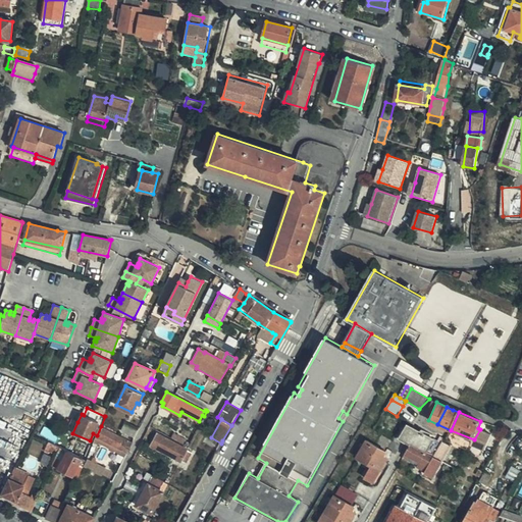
[(72,433),(77,422),(72,420),(68,429),(67,430),(72,433)]
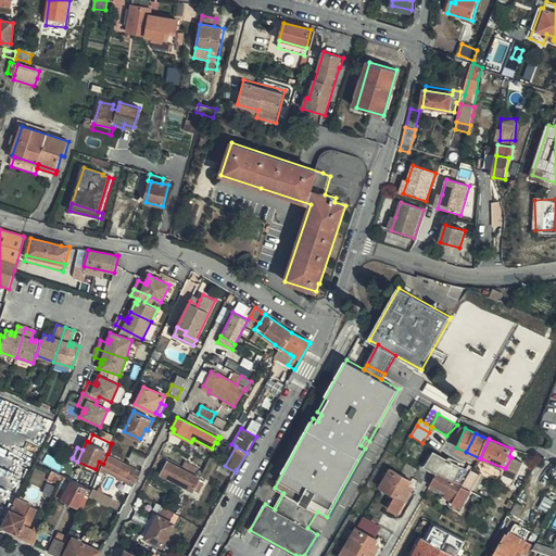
[(142,465),(147,457),(134,451),(129,459),(142,465)]
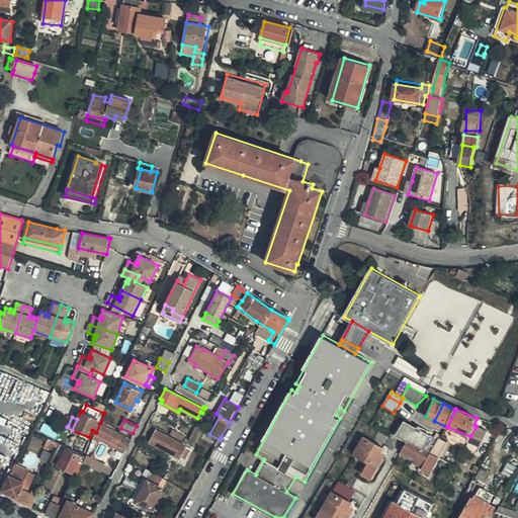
[(439,440),(440,438),(442,435),(438,433),(436,439),(428,435),(430,431),(420,426),(418,429),(405,422),(398,435),(408,441),(432,453),(439,440)]
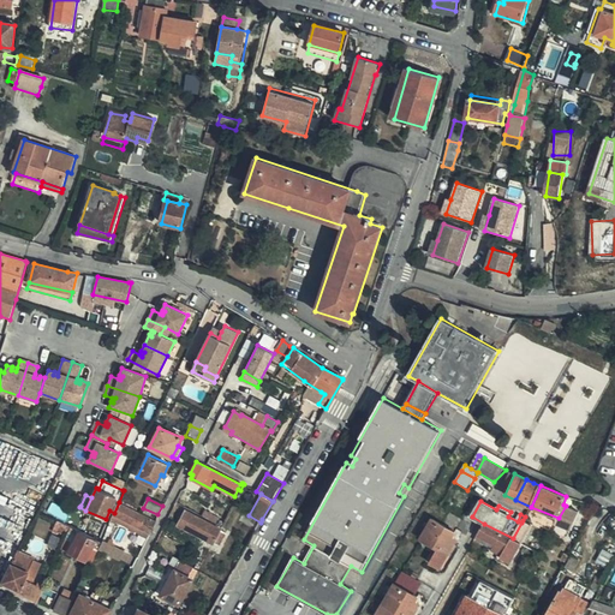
[(151,533),(156,521),(119,502),(114,513),(113,514),(151,533)]
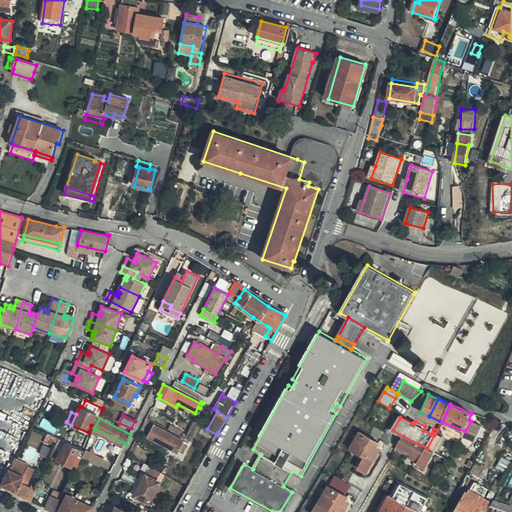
[(482,427),(471,421),(465,431),(462,436),(476,442),(482,427)]
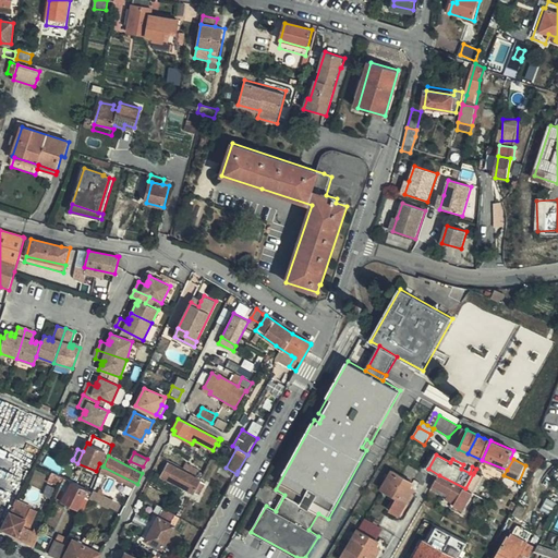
[(5,498),(27,468),(19,462),(12,473),(2,466),(0,469),(0,484),(5,488),(0,495),(5,498)]
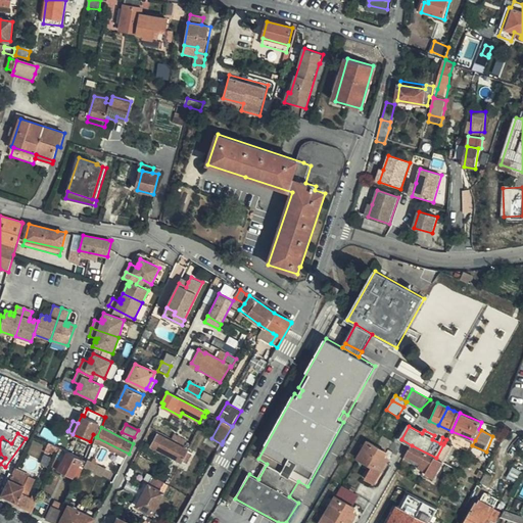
[(187,452),(188,450),(157,434),(151,446),(181,463),(182,462),(187,464),(193,455),(187,452)]
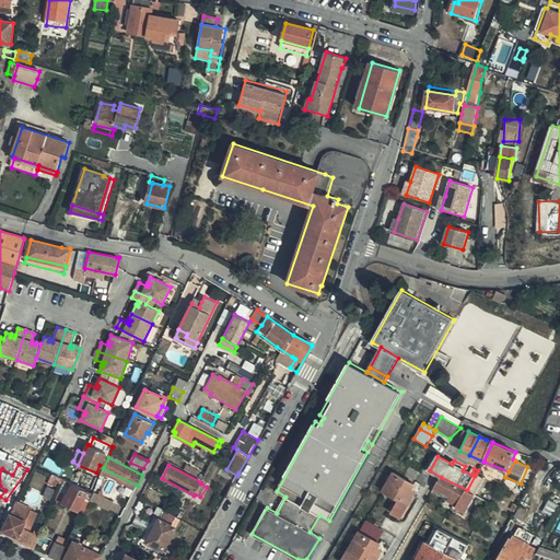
[(186,466),(184,470),(194,476),(196,471),(186,466)]
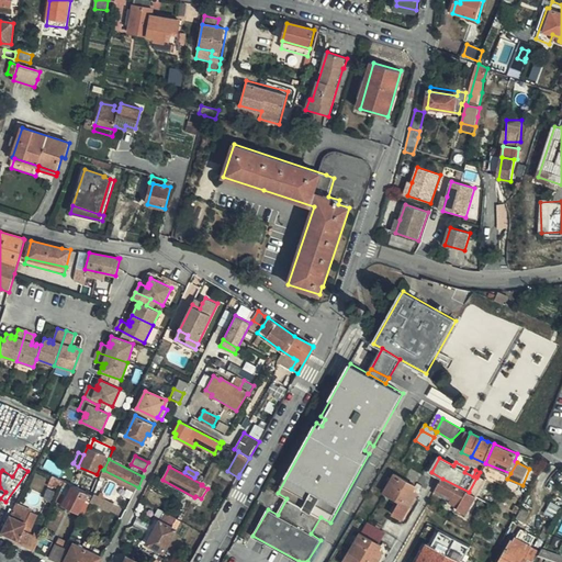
[(136,491),(138,487),(103,470),(101,474),(136,491)]
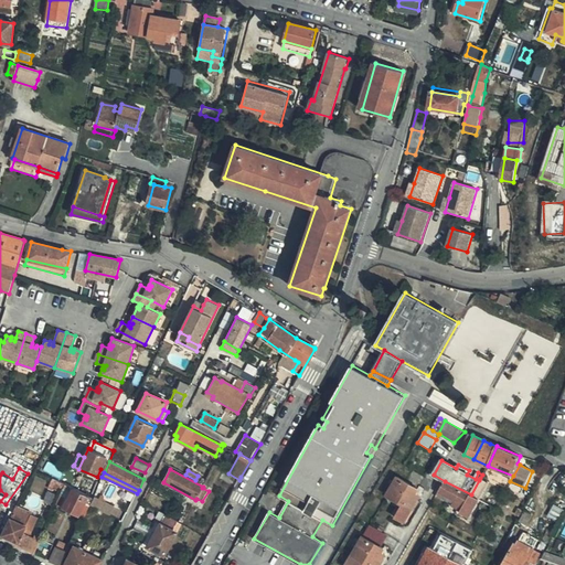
[(405,522),(419,496),(416,493),(419,490),(397,477),(387,496),(404,504),(396,518),(405,522)]
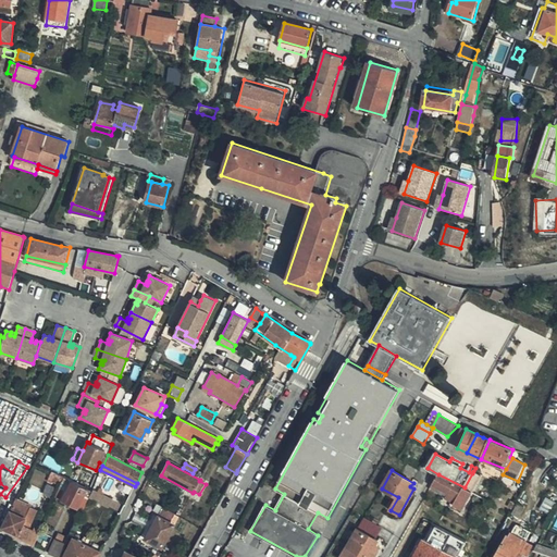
[(61,484),(64,478),(52,471),(48,479),(61,484)]
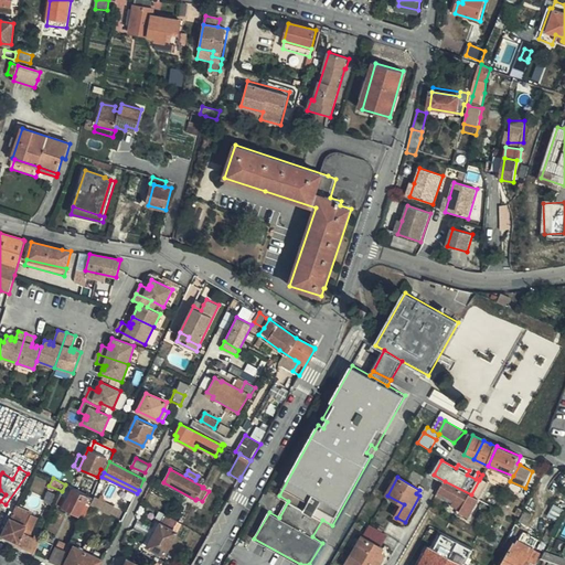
[(459,513),(468,518),(489,483),(480,478),(479,480),(471,494),(445,481),(441,487),(439,491),(455,500),(465,505),(460,511),(459,513)]
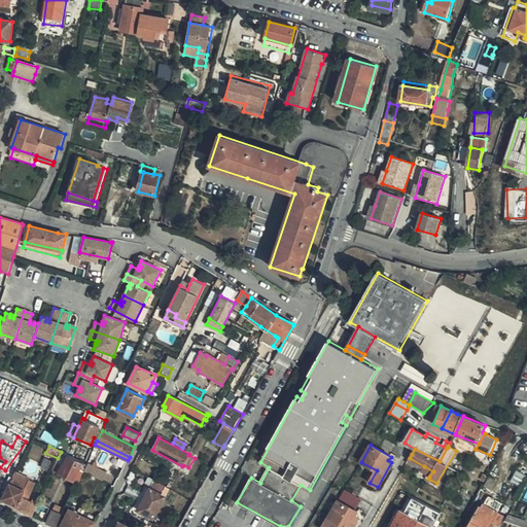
[(84,469),(86,464),(66,454),(57,472),(73,481),(80,467),(84,469)]
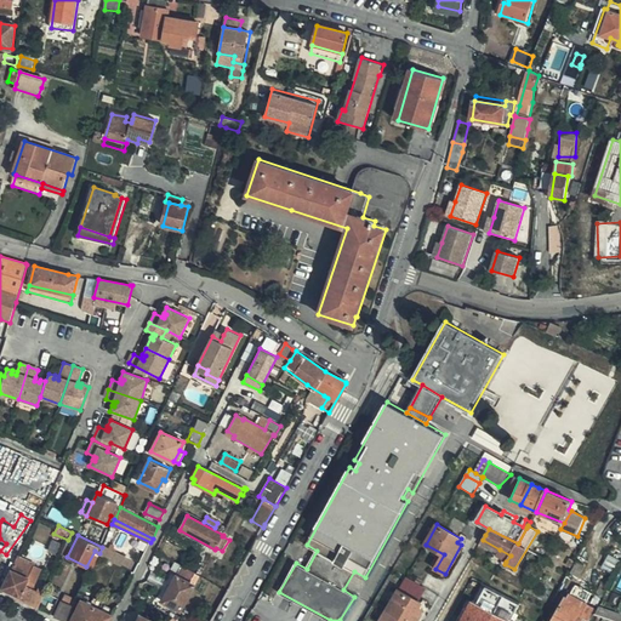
[(103,557),(121,567),(126,557),(103,546),(102,547),(100,553),(98,554),(103,557)]
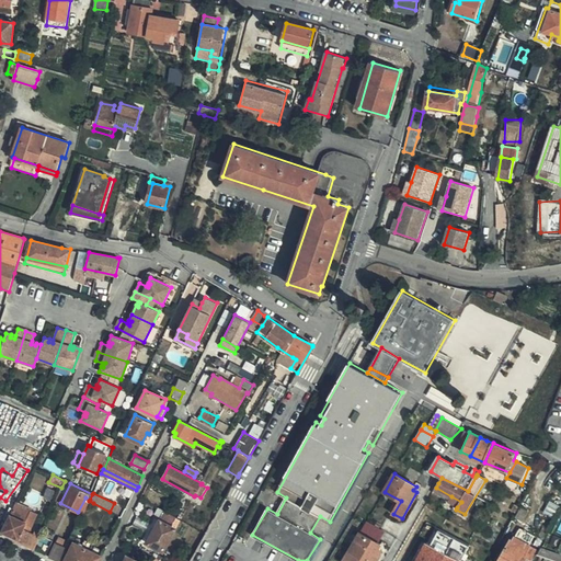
[(449,502),(457,507),(461,502),(451,496),(449,502)]
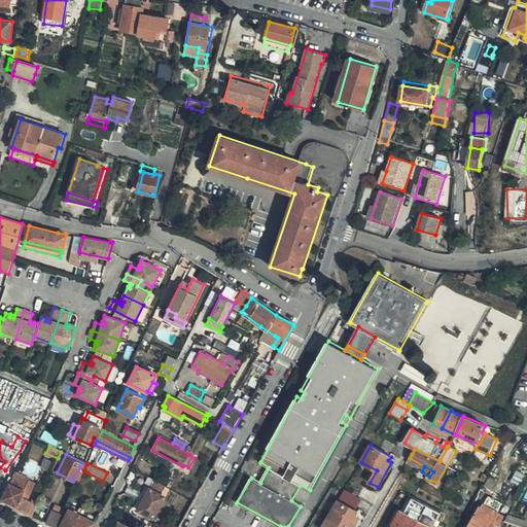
[(19,510),(31,516),(37,503),(22,496),(29,480),(14,472),(1,499),(19,507),(19,510)]
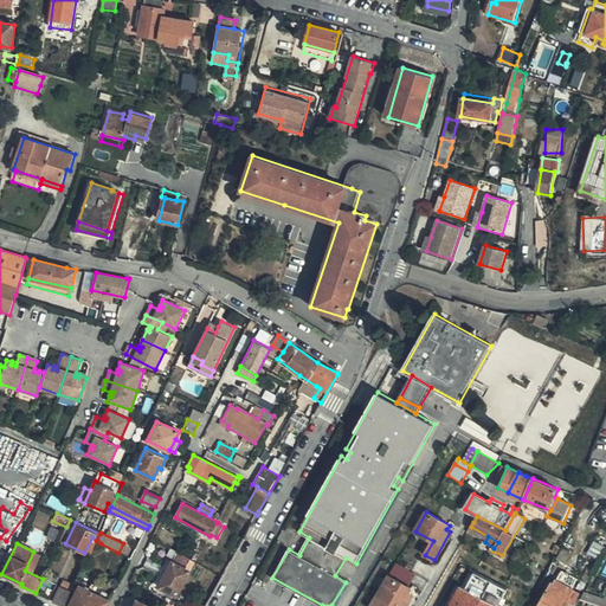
[(192,572),(197,562),(189,559),(185,568),(191,571),(192,572)]
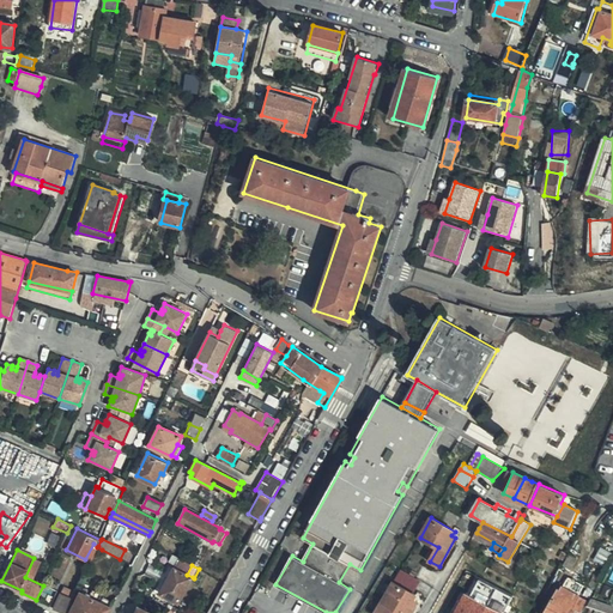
[(193,577),(187,575),(174,568),(159,593),(178,602),(193,577)]
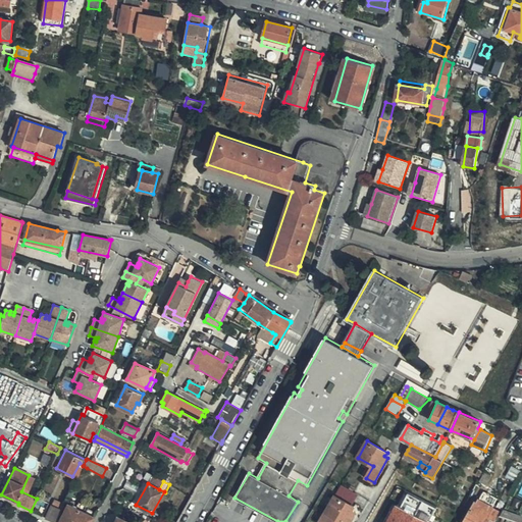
[(358,494),(343,485),(336,496),(352,505),(358,494)]
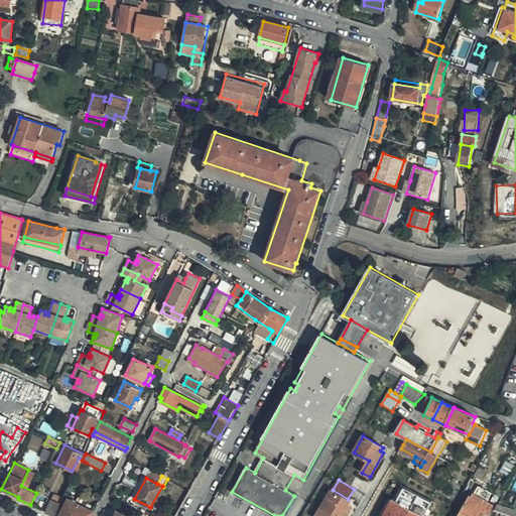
[(431,515),(427,513),(433,499),(405,486),(398,499),(391,495),(380,515),(431,515)]
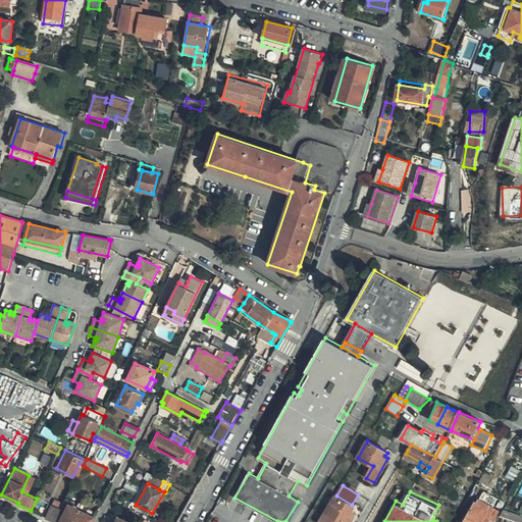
[(352,505),(336,496),(320,521),(350,521),(356,513),(353,511),(356,507),(352,505)]
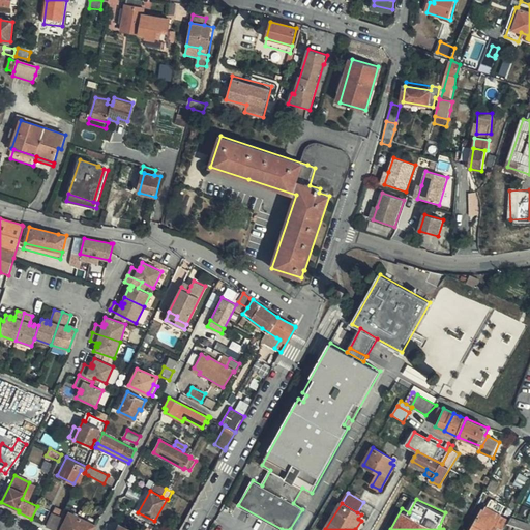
[(51,516),(63,521),(67,511),(55,506),(51,516)]
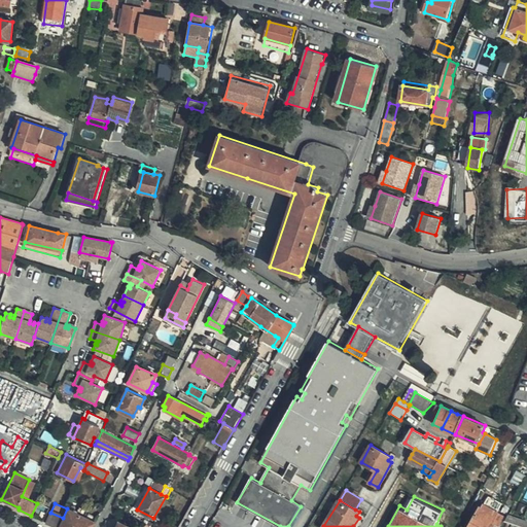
[(84,517),(86,512),(88,511),(80,505),(76,513),(84,517)]
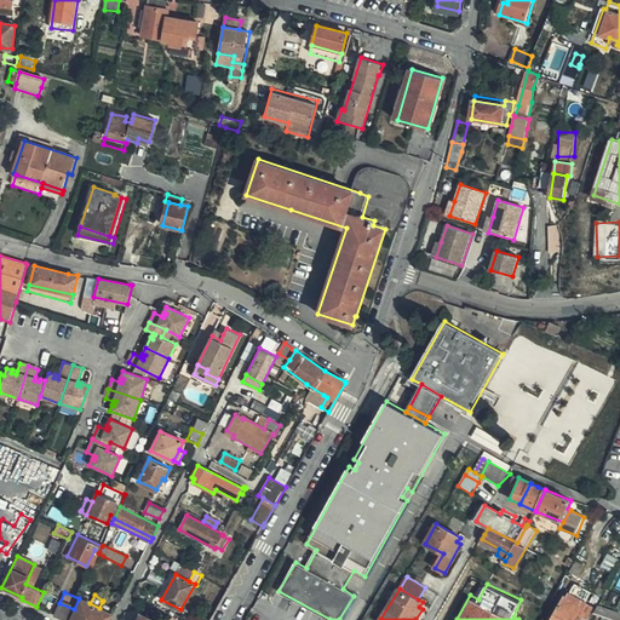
[(564,597),(561,603),(568,608),(572,602),(564,597)]
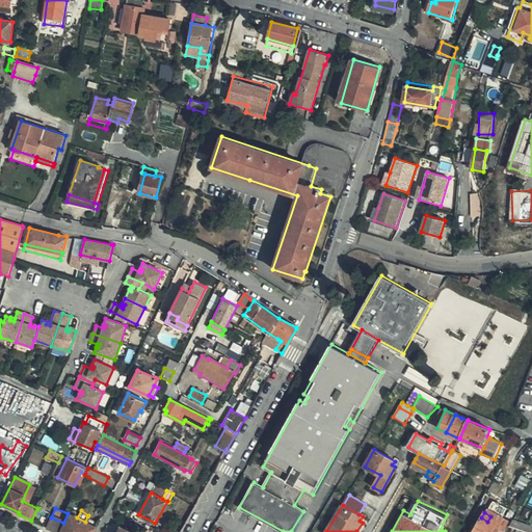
[(94,531),(97,527),(85,522),(77,517),(70,514),(60,531),(94,531)]
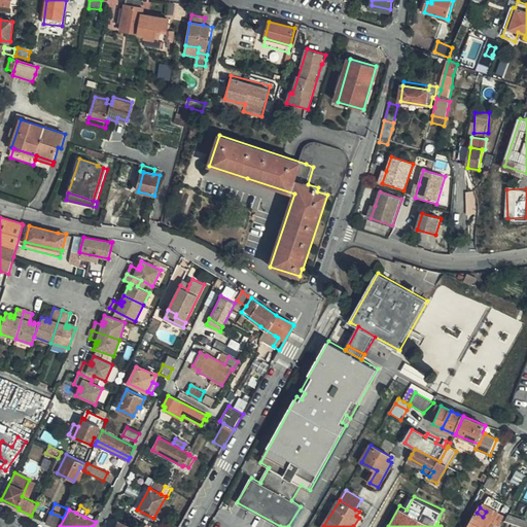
[(84,517),(96,522),(98,518),(86,512),(84,517)]
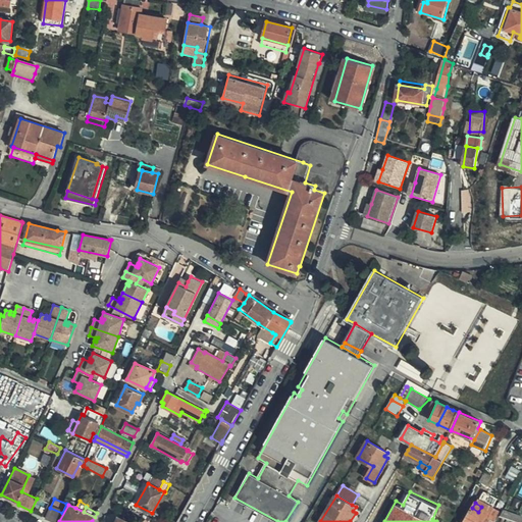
[(46,518),(54,521),(57,521),(62,513),(50,508),(46,518)]
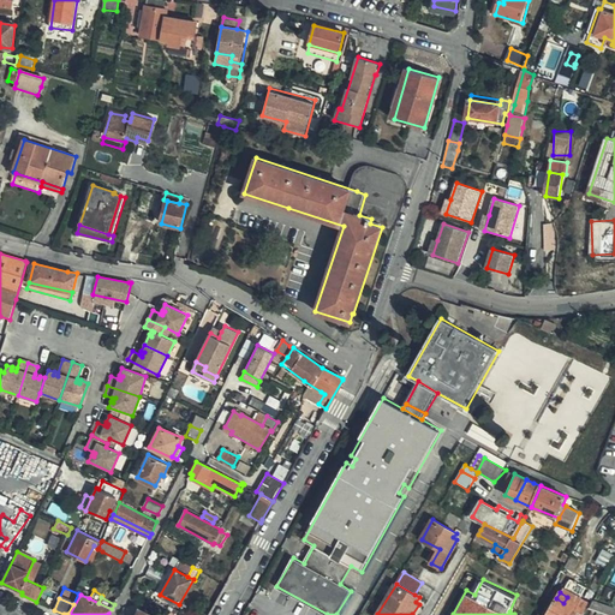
[(577,614),(579,611),(563,603),(556,598),(547,614),(577,614)]
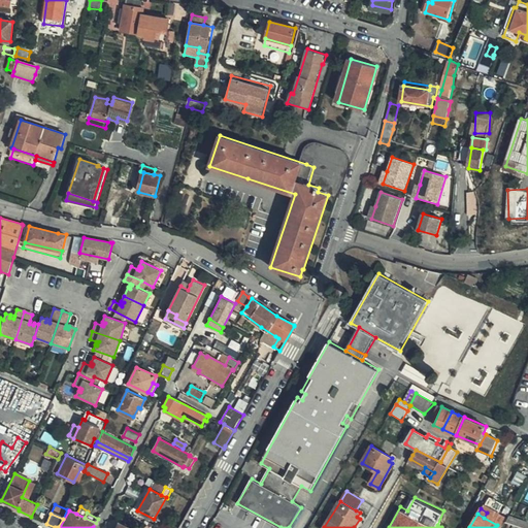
[(503,527),(506,523),(509,517),(505,515),(498,526),(502,527),(503,527)]
